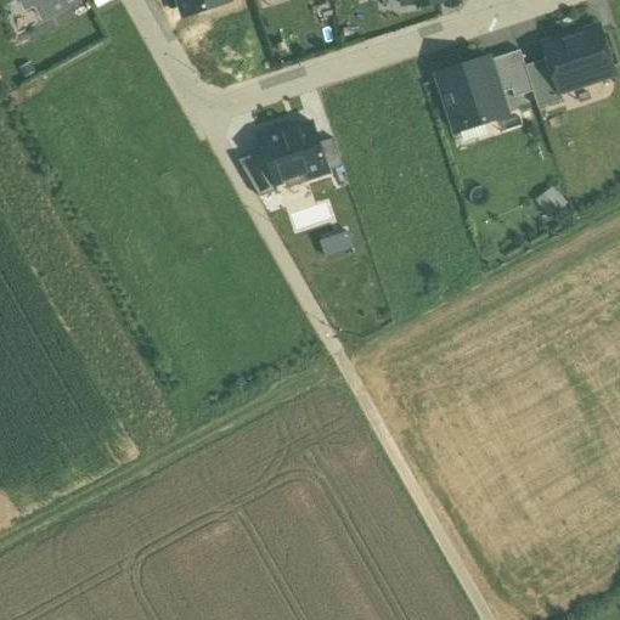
[(24,0),(27,5),(37,0),(45,15),(72,0),(24,0)]
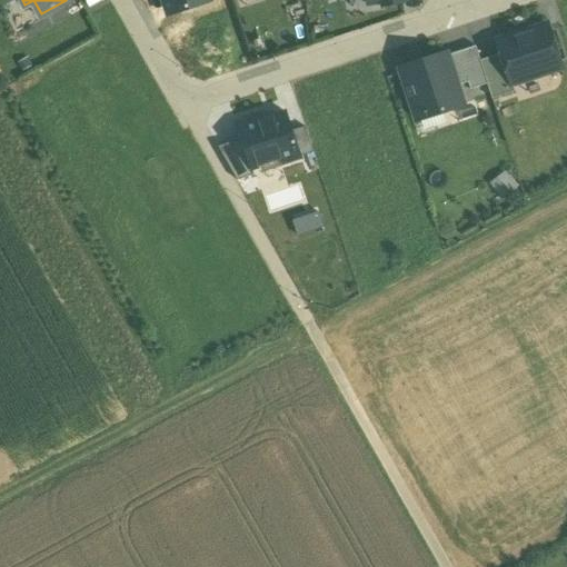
[(163,0),(168,15),(214,0),(163,0)]
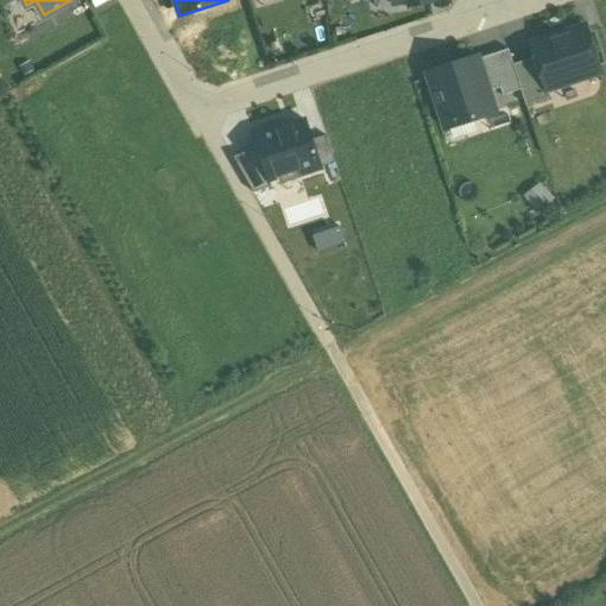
[(587,21),(530,40),(536,55),(547,89),(604,70),(587,21)]
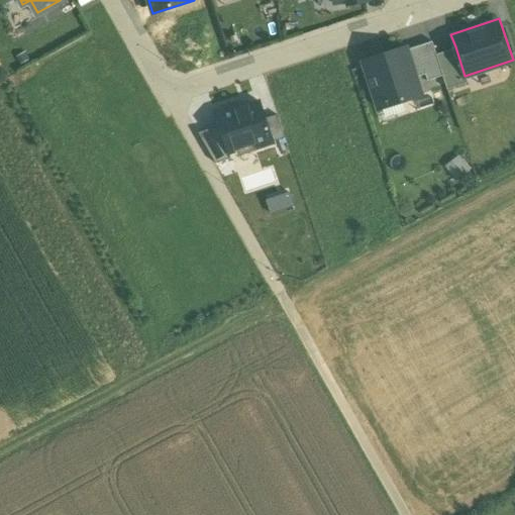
[(433,39),(408,47),(418,81),(444,73),(437,53),(433,39)]
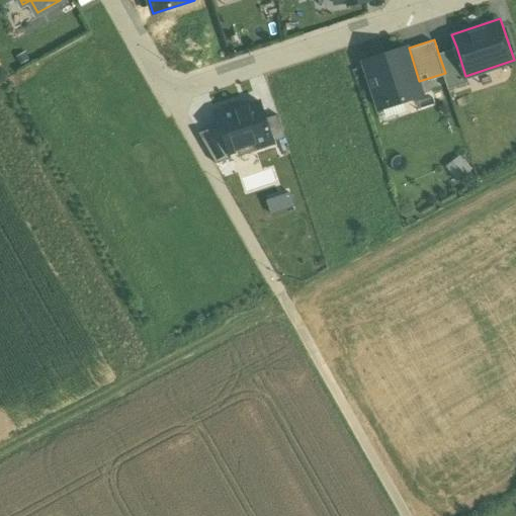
[(465,76),(456,47),(438,53),(445,73),(449,86),(467,81),(465,76)]
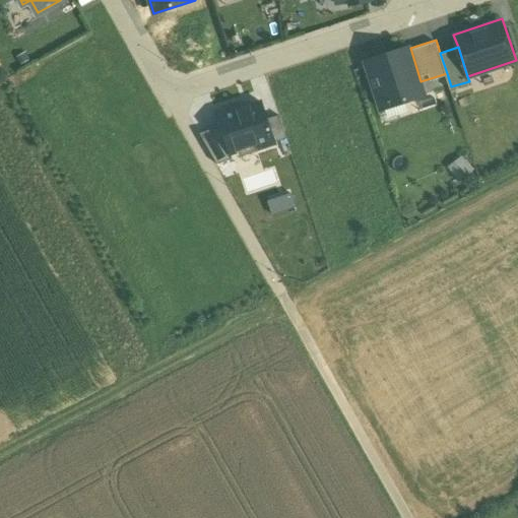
[(421,81),(410,48),(369,61),(384,110),(425,96),(421,81)]
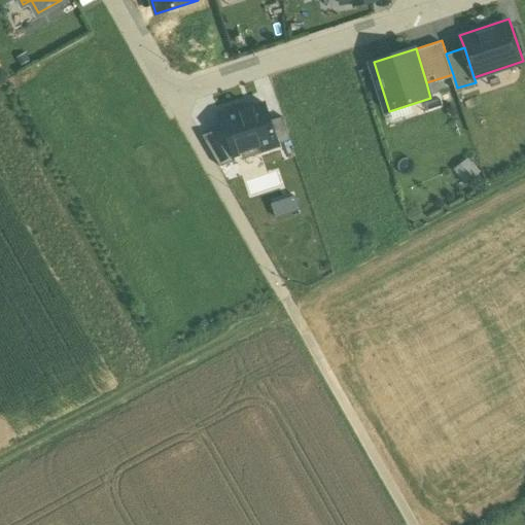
[(267,102),(221,115),(225,128),(234,154),(260,146),(263,151),(280,146),(279,142),(272,119),(267,102)]
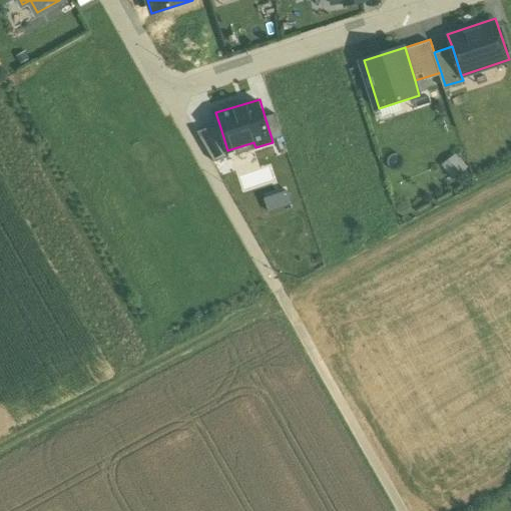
[(265,116),(272,138),(284,135),(277,112),(265,116)]
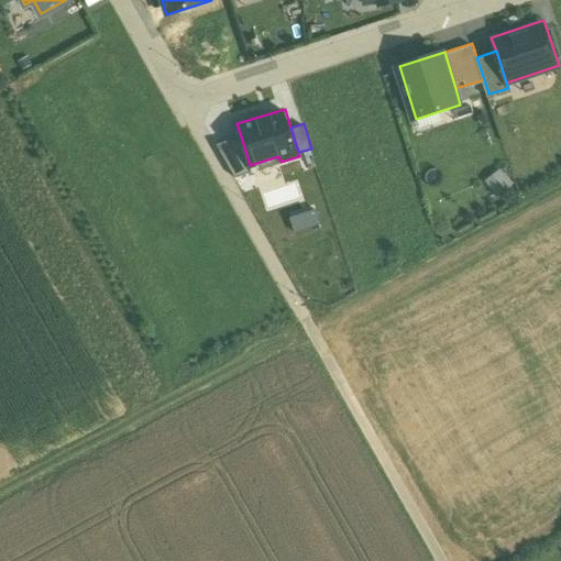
[(250,165),(241,136),(218,143),(237,176),(251,171),(250,165)]
